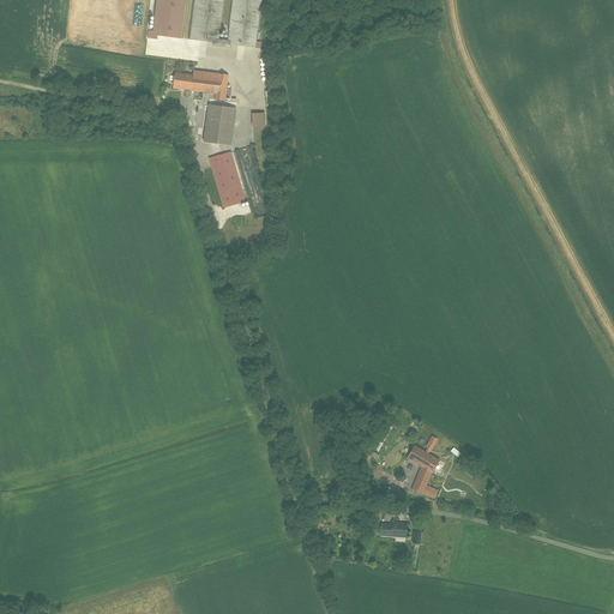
[(187,0),(157,0),(154,30),(149,30),(148,37),(158,38),(158,35),(182,38),(187,0)]
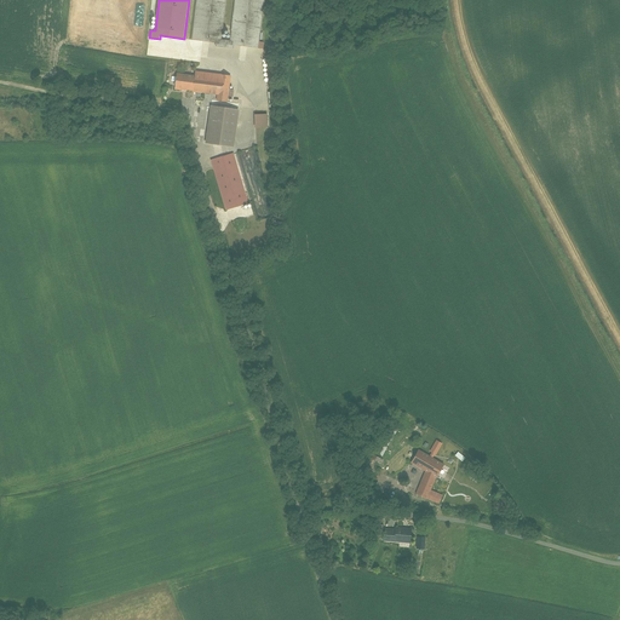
[(196,0),(193,39),(218,41),(217,45),(234,47),(235,44),(260,47),(267,0),(235,0),(231,40),(223,39),(228,0),(196,0)]
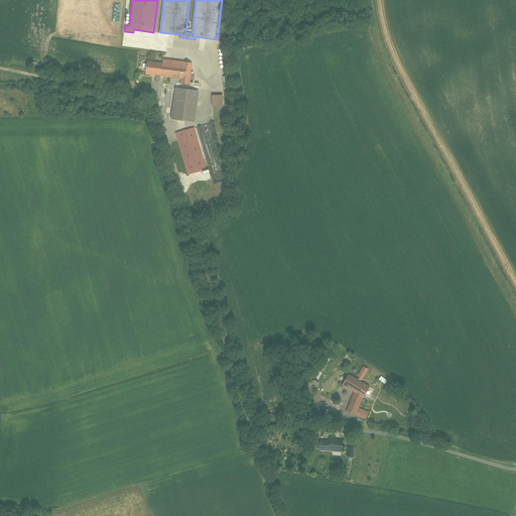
[(194,62),(184,61),(163,58),(163,61),(148,60),(146,75),(182,79),(181,83),(189,84),(194,62)]
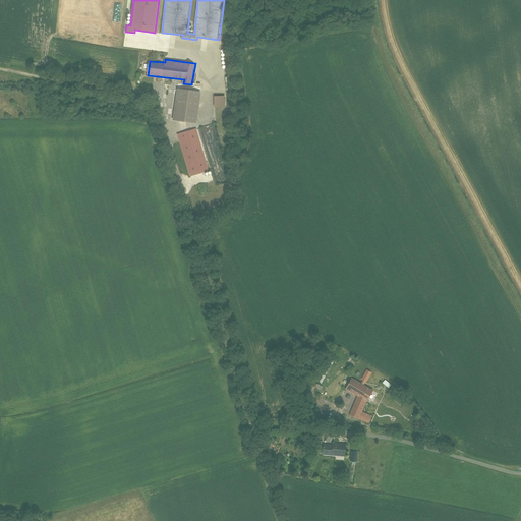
[(203,92),(178,88),(173,119),(197,123),(203,92)]
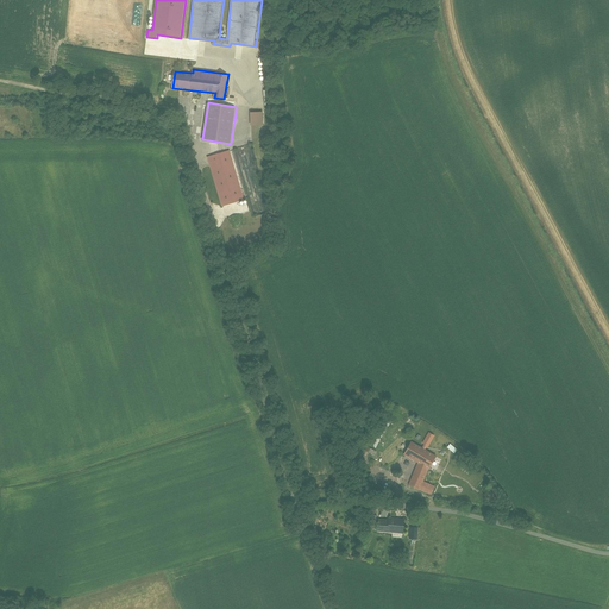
[(263,111),(251,112),(251,125),(264,124),(263,111)]
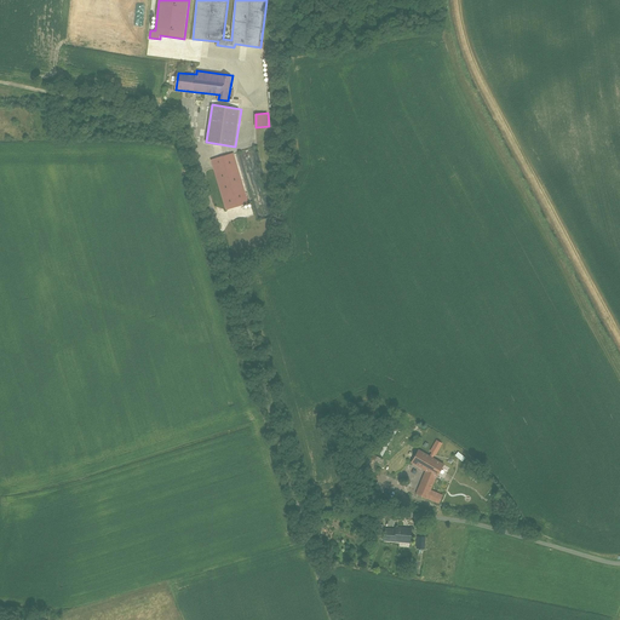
[(250,202),(235,151),(212,159),(227,210),(250,202)]
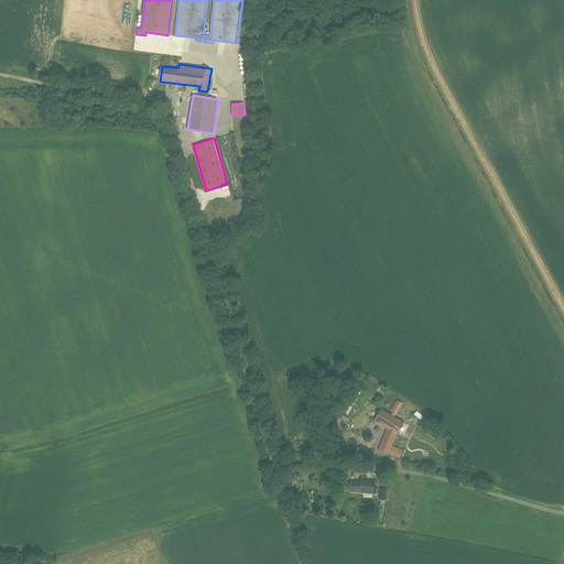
[(402,419),(392,413),(400,399),(396,397),(388,410),(379,404),(372,416),(386,424),(377,446),(398,454),(401,446),(391,442),(394,431),(402,419)]
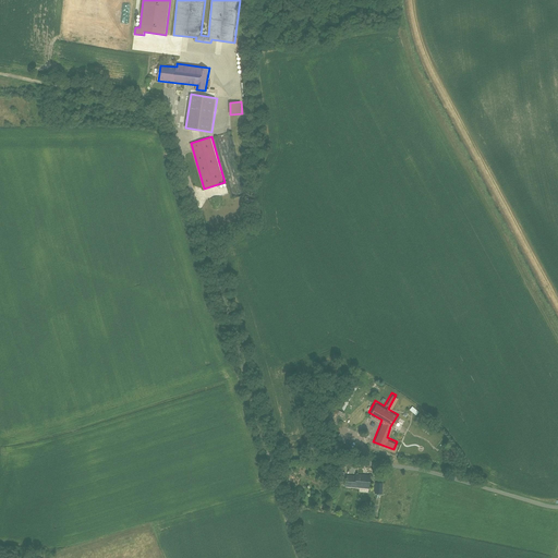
[(437,452),(446,445),(443,440),(434,449),(437,452)]
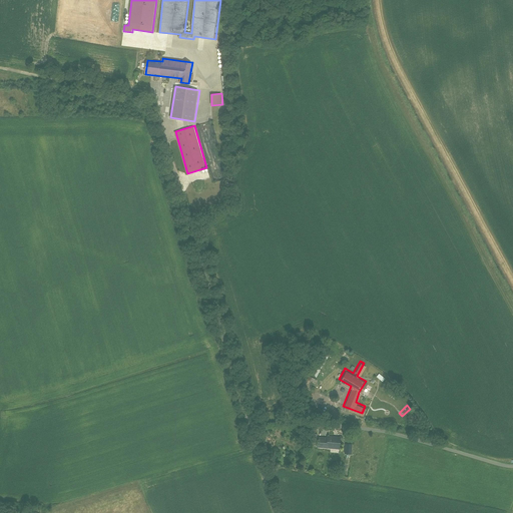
[(329,437),(319,436),(317,448),(339,450),(341,437),(329,436),(329,437)]
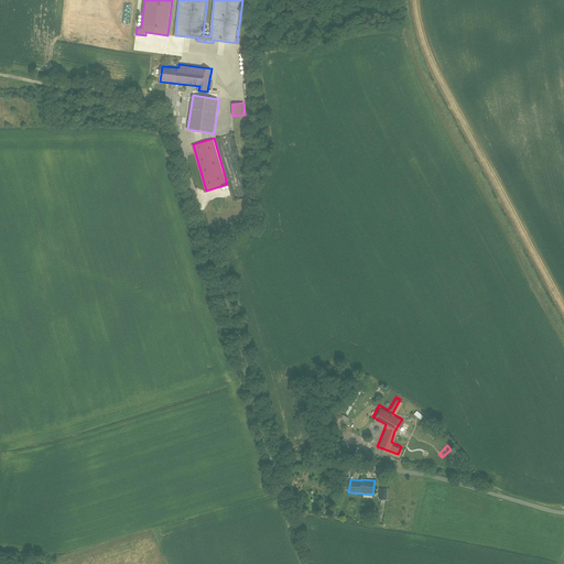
[(386,500),(387,489),(380,488),(378,499),(386,500)]
